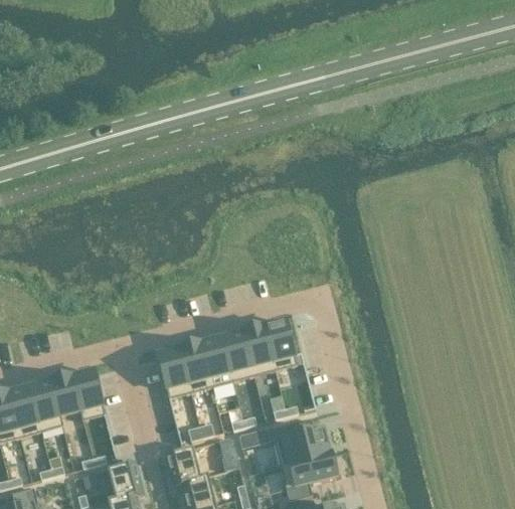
[(286,321),(264,326),(276,370),(298,365),(294,350),(296,349),(294,340),(292,341),(286,321)]
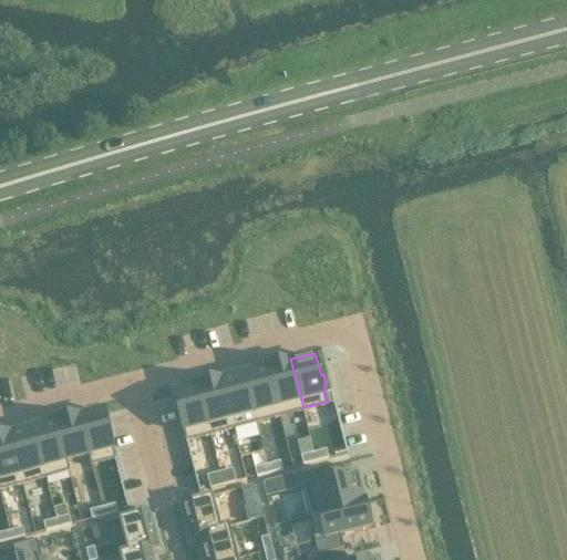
[(290,359),(267,364),(280,413),(303,407),(290,359)]
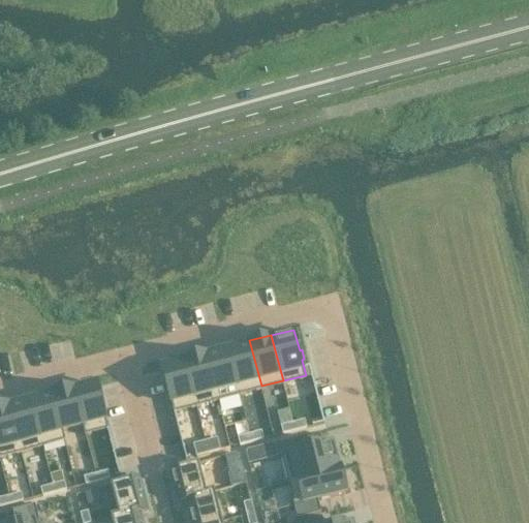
[(249,340),(228,346),(240,392),(261,386),(249,340)]
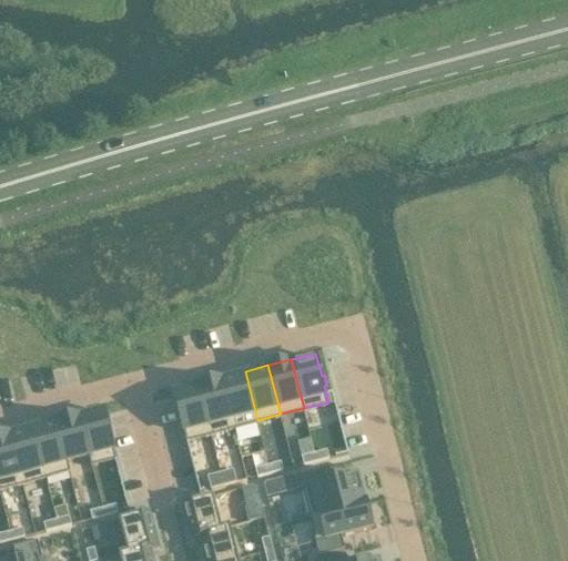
[(245,371),(222,377),(234,426),(257,420),(245,371)]
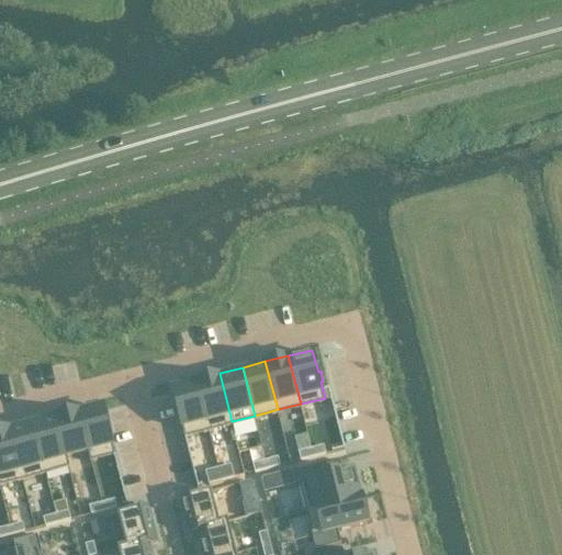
[(220,373),(197,380),(209,428),(232,421),(220,373)]
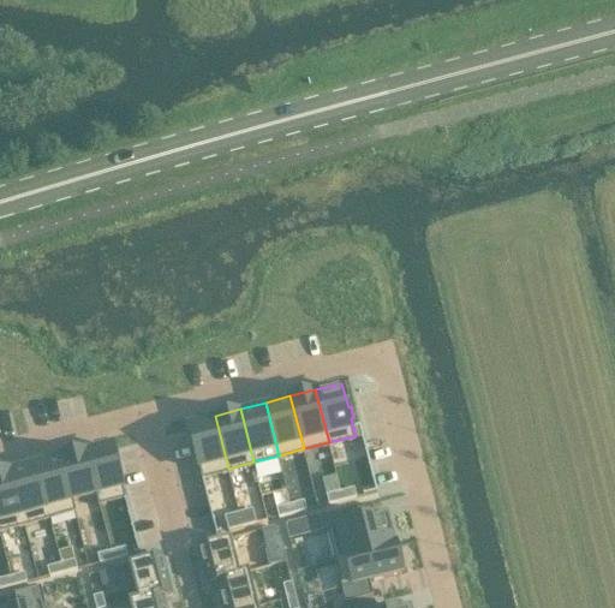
[(215,416),(189,422),(202,475),(228,469),(215,416)]
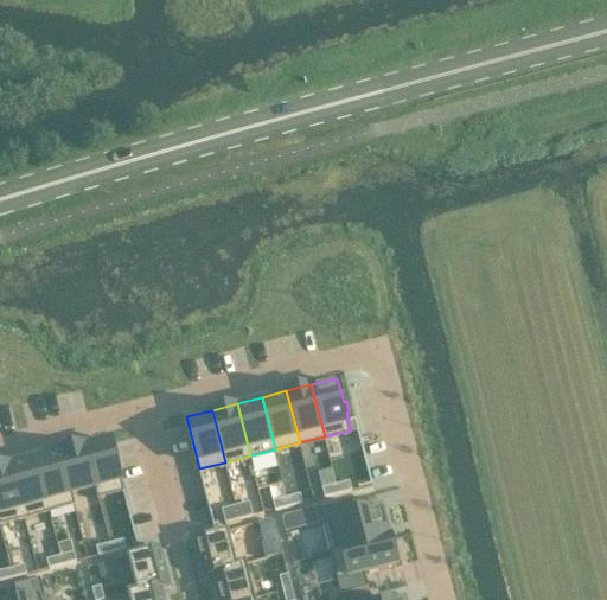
[(112,435),(85,442),(98,495),(125,489),(112,435)]
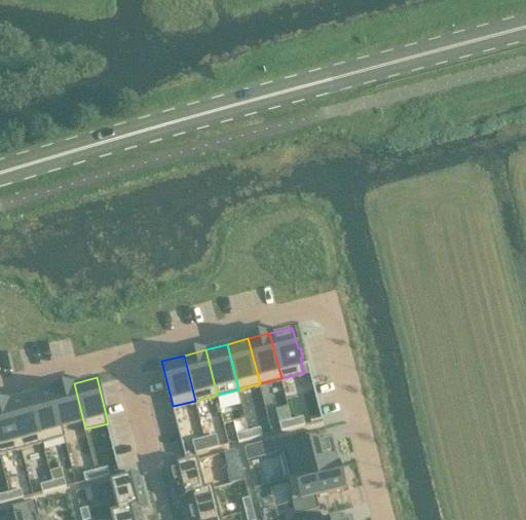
[(74,383),(52,388),(64,435),(65,434),(63,424),(82,419),(84,429),(85,429),(74,383)]
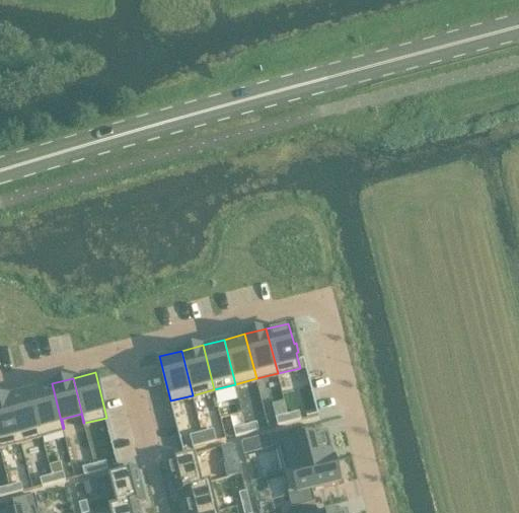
[(52,383),(30,389),(42,434),(63,429),(52,383)]
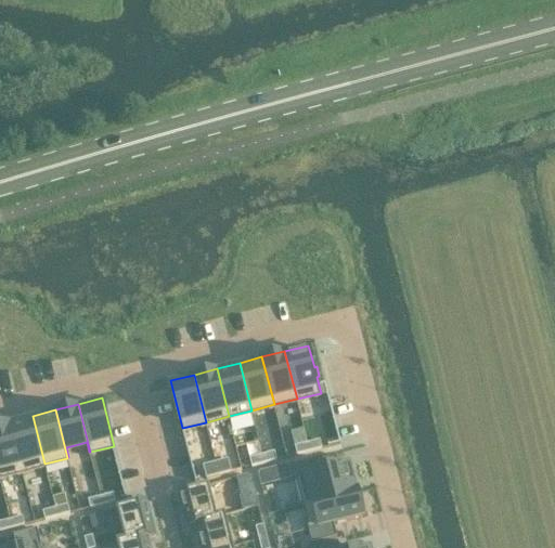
[(33,416),(10,421),(22,469),(44,464),(33,416)]
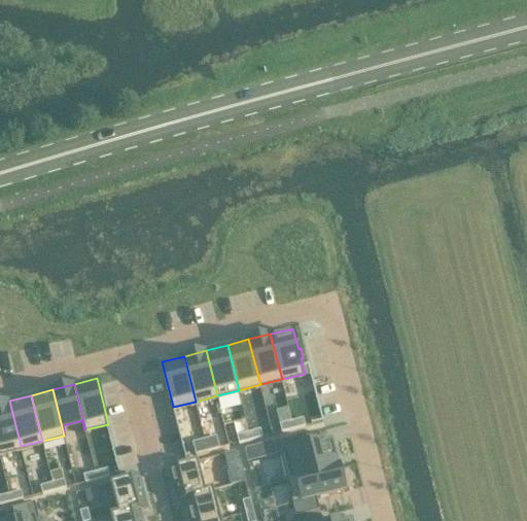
[(9,401),(0,403),(0,451),(21,446),(9,401)]
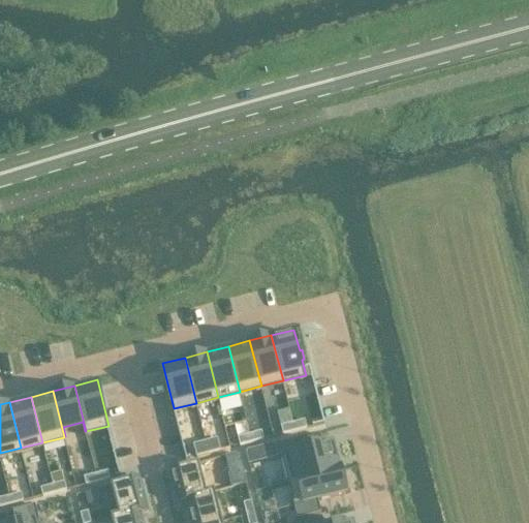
[(305,416),(292,419),(294,427),(307,424),(305,416)]
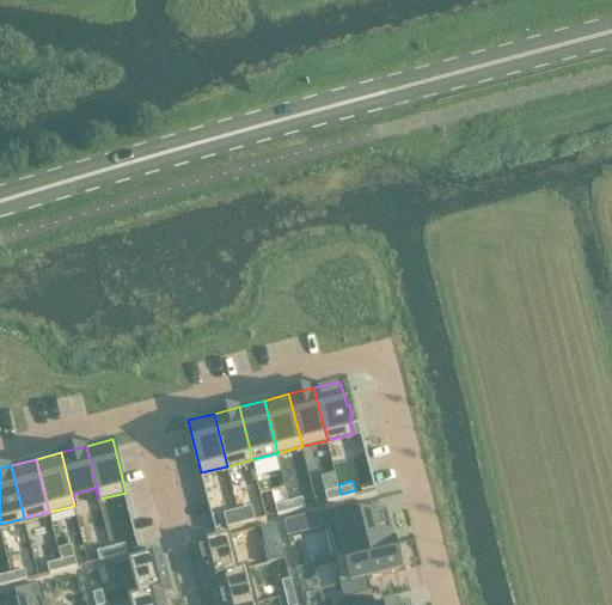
[(338,484),(325,488),(328,497),(341,494),(338,484)]
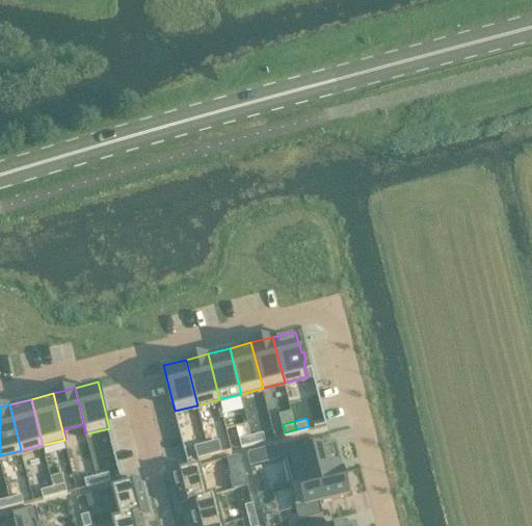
[(263,429),(251,432),(254,441),(265,438),(263,429)]
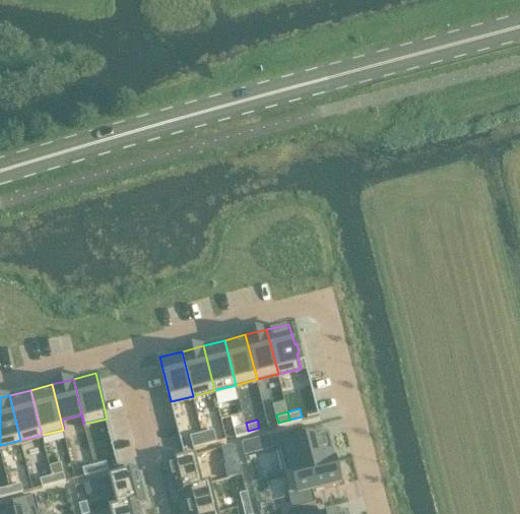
[(246,423),(234,426),(236,434),(248,431),(246,423)]
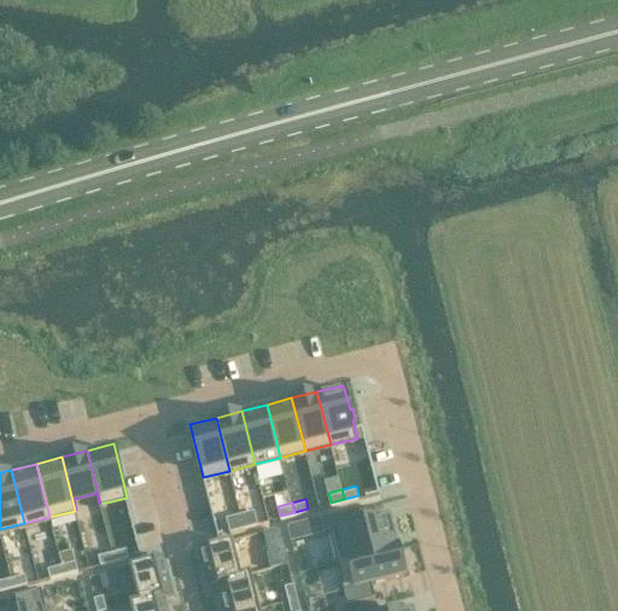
[(354,508),(325,516),(337,559),(398,543),(397,542),(395,543),(388,515),(357,523),(354,508)]
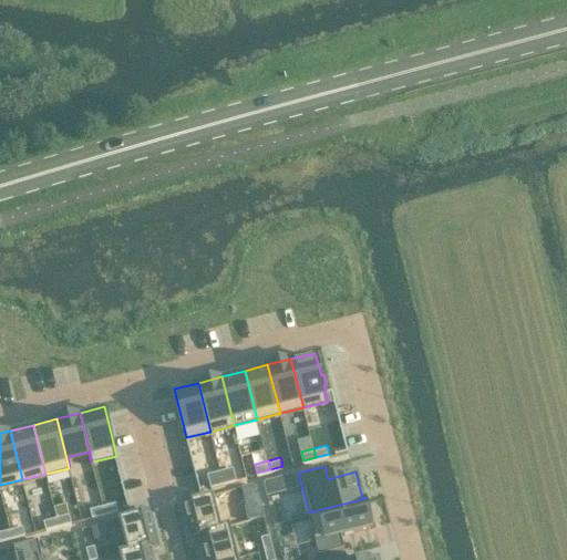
[(234,469),(222,473),(224,481),(236,478),(234,469)]
